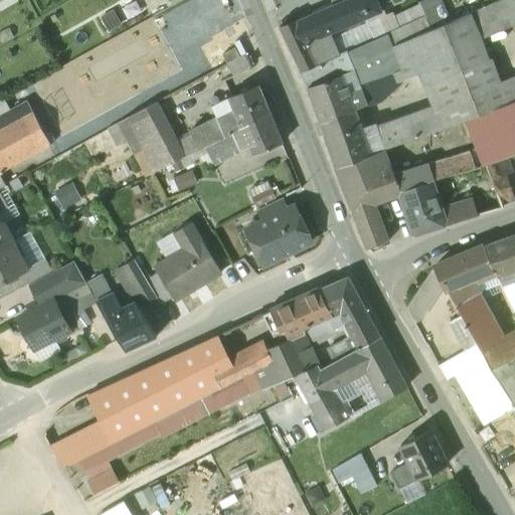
[(348,0),(337,5),(299,21),(298,20),(280,28),(301,72),(322,63),(339,55),(327,29),(363,15),(366,13),(360,0),(348,0)]
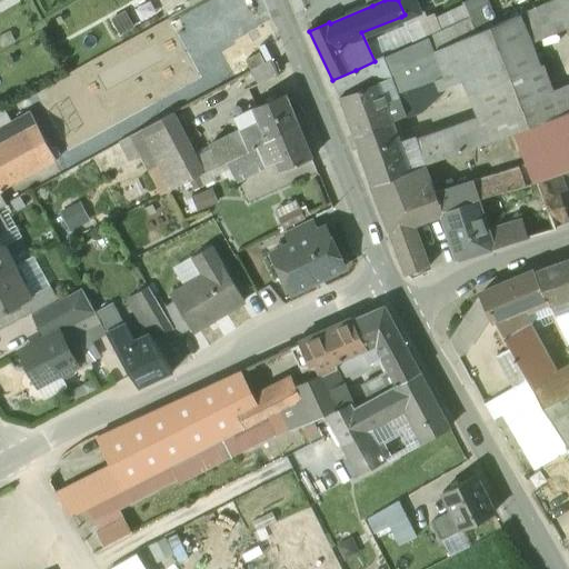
[(370,0),(372,6),(385,0),(398,0),(405,15),(401,17),(402,21),(421,13),(415,0),(370,0)]
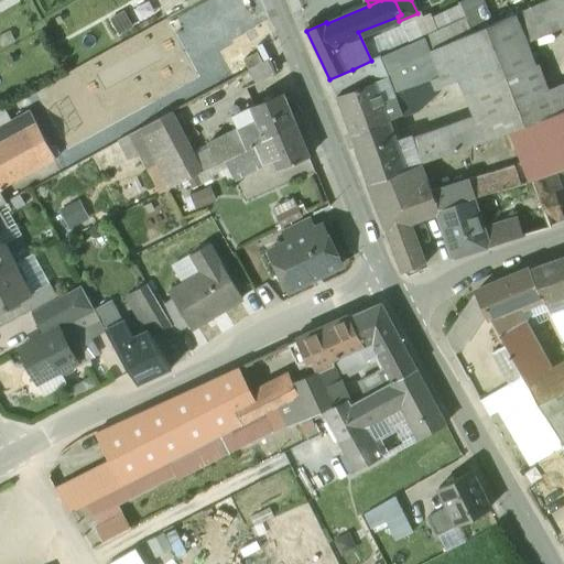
[(461,7),(463,12),(478,6),(476,0),(466,0),(458,3),(461,7)]
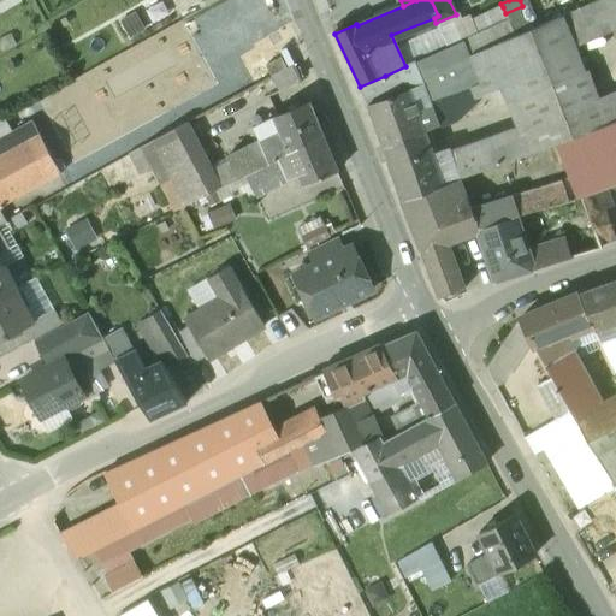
[(615,0),(600,0),(561,17),(574,49),(615,31),(615,0)]
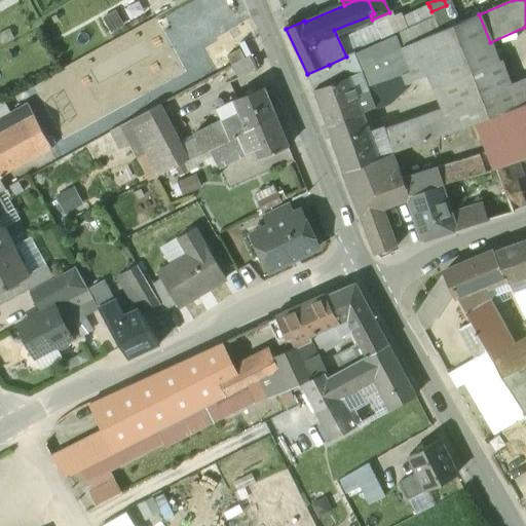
[(446,5),(431,11),(434,16),(441,31),(455,25),(446,5)]
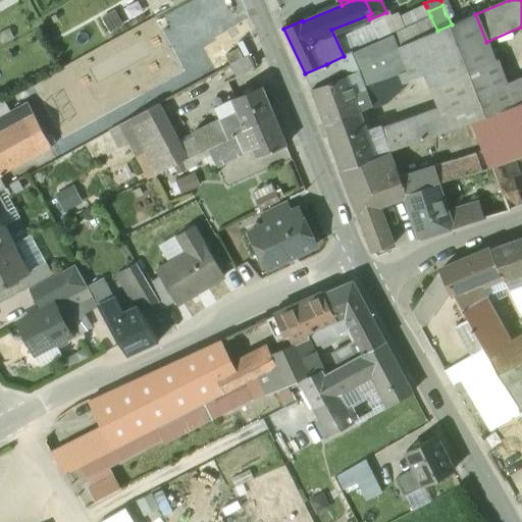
[(399,19),(404,30),(430,16),(428,11),(426,6),(399,19)]
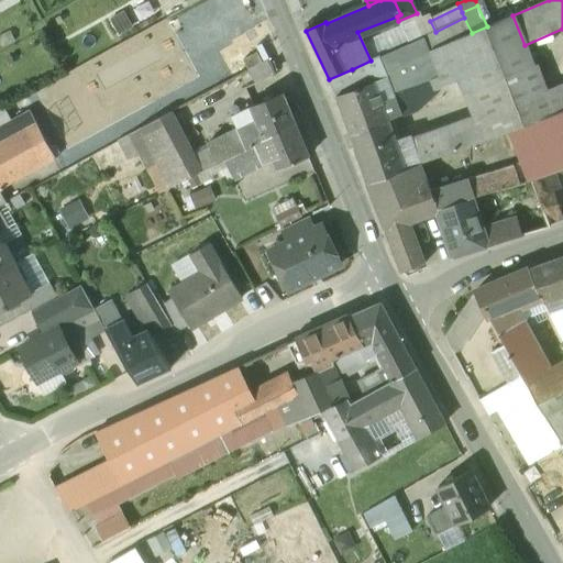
[(124,12),(110,20),(119,36),(133,29),(124,12)]
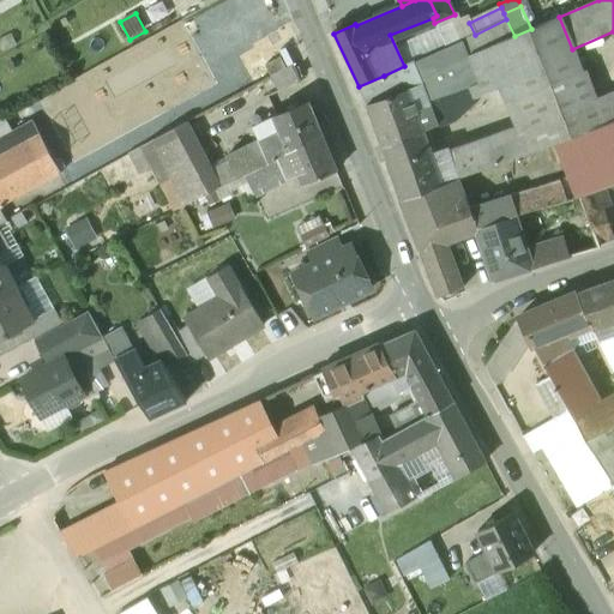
[(467,17),(438,29),(446,48),(461,42),(475,35),(469,23),(467,17)]
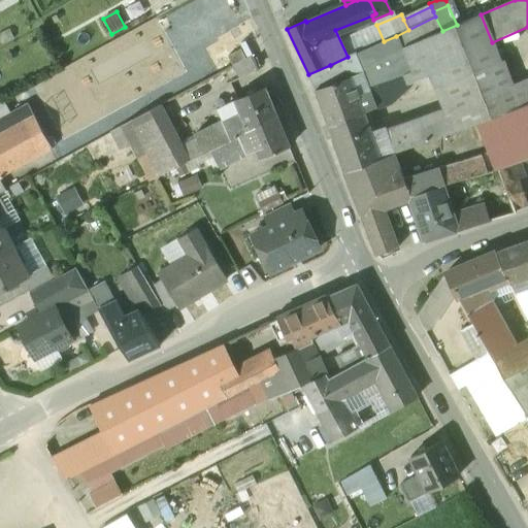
[(457,25),(442,31),(402,48),(410,71),(405,73),(408,84),(432,73),(437,88),(500,61),(492,42),(481,14),(457,25)]
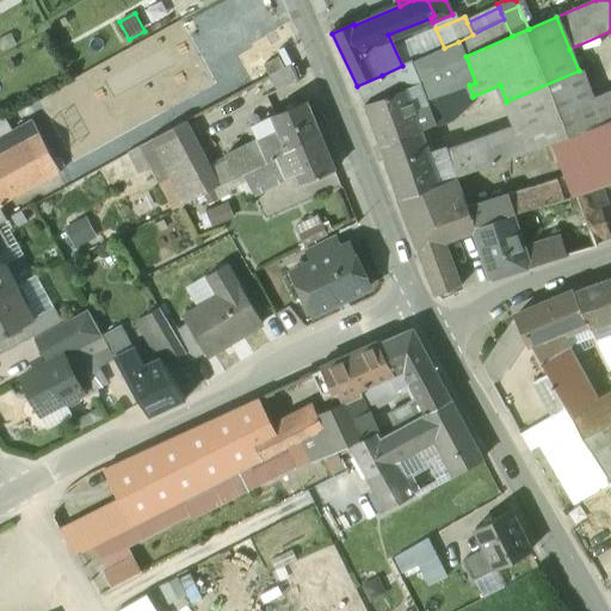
[(473,35),(458,42),(466,56),(512,36),(504,19),(473,35)]
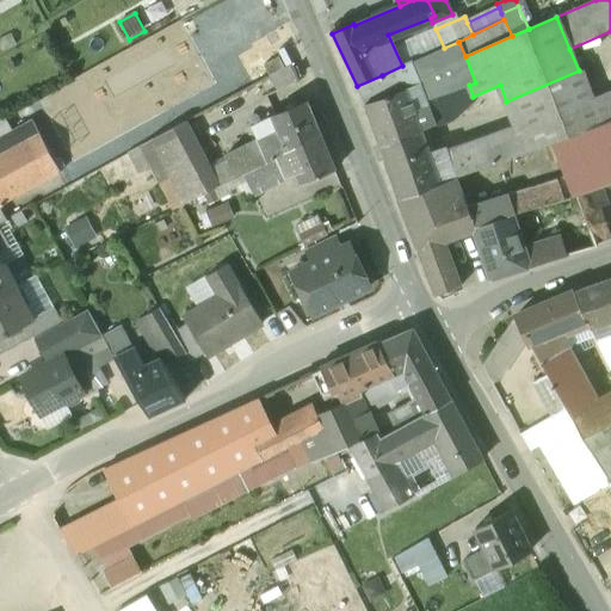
[(444,48),(412,62),(417,79),(424,100),(425,99),(469,85),(475,82),(466,56),(458,42),(444,48)]
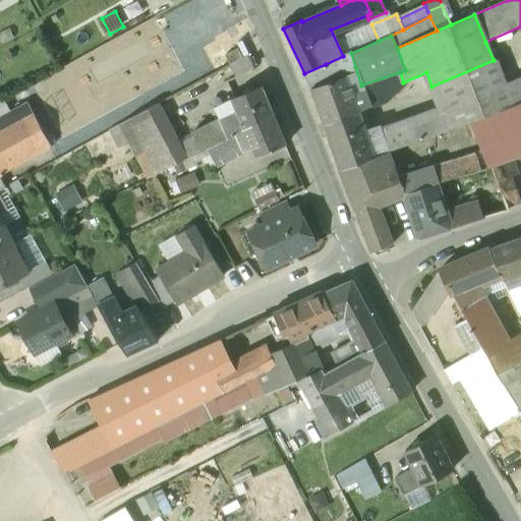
[(236,45),(243,58),(248,55),(249,55),(242,42),(236,45)]
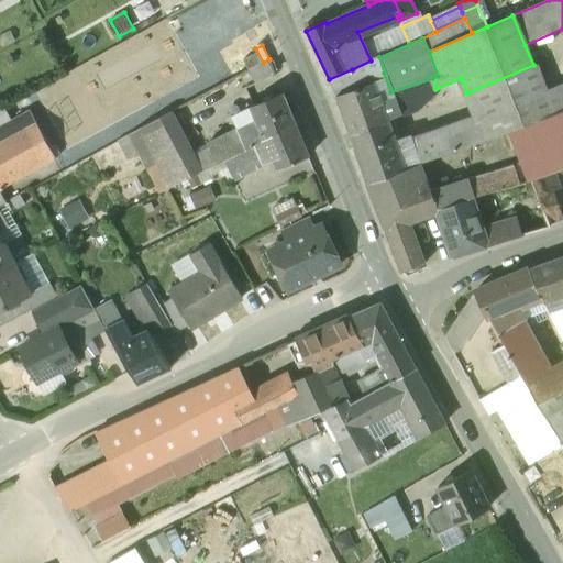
[(256,54),(243,61),(247,70),(262,63),(256,54)]
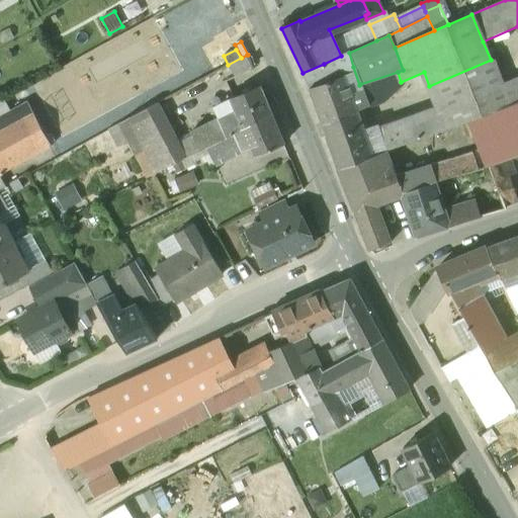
[(341,56),(324,64),(328,76),(353,67),(349,53),(341,56)]
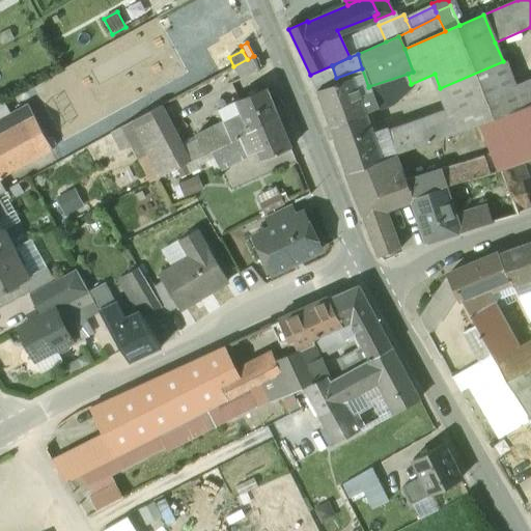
[(248,59),(234,66),(241,80),(259,71),(253,56),(248,59)]
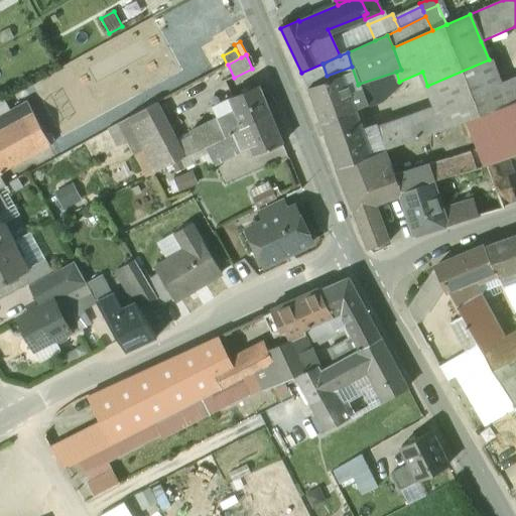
[(462,123),(515,103),(515,77),(502,82),(494,57),(489,59),(427,86),(435,103),(431,105),(378,126),(379,128),(386,150),(432,132),(442,130),(462,123)]
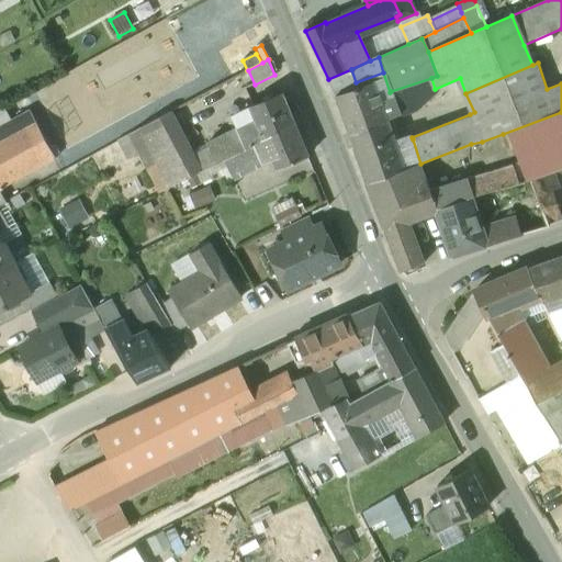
[(351,69),(328,79),(334,90),(356,82),(351,69)]
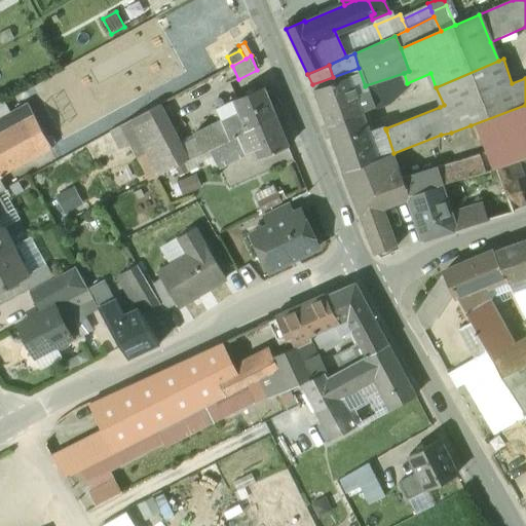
[(404,73),(366,85),(374,107),(384,104),(407,83),(404,73)]
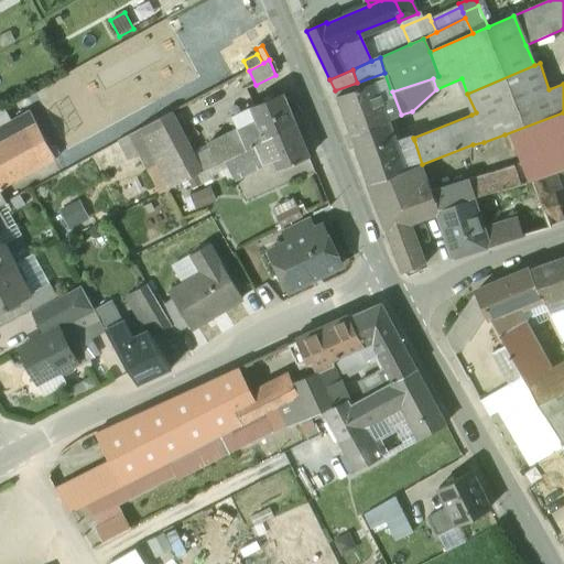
[(375,83),(337,96),(351,134),(375,127),(390,120),(401,116),(401,115),(392,91),(391,93),(394,99),(382,102),(375,83)]
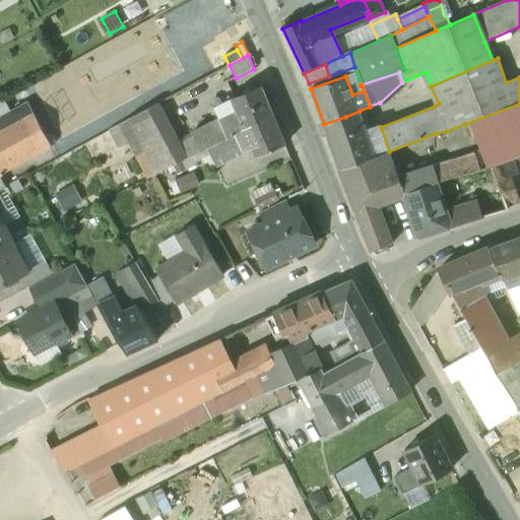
[(261,87),(231,100),(233,103),(238,114),(228,119),(235,133),(272,115),(261,87)]
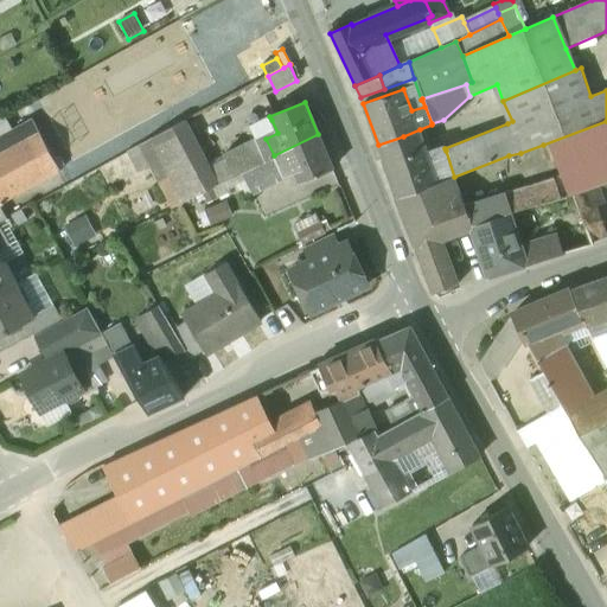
[(0,204),(61,172),(32,120),(8,133),(0,138),(0,204)]
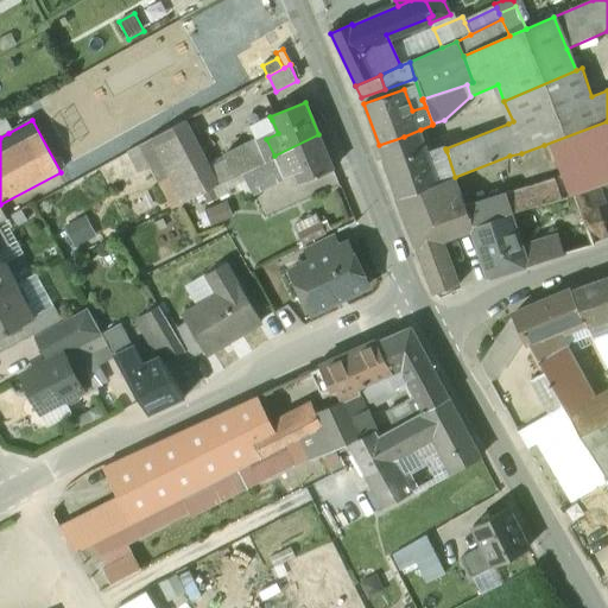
[(252,130),(255,139),(264,135),(266,139),(278,133),(272,120),(252,130)]
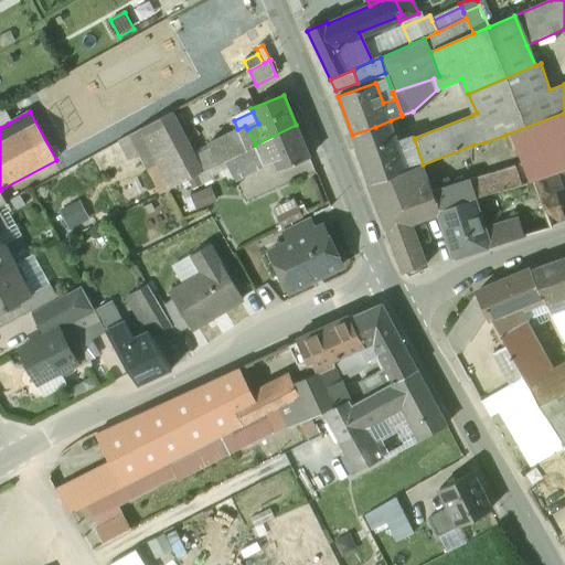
[(198,174),(201,172),(193,156),(172,113),(131,135),(139,150),(161,193),(189,179),(198,174)]
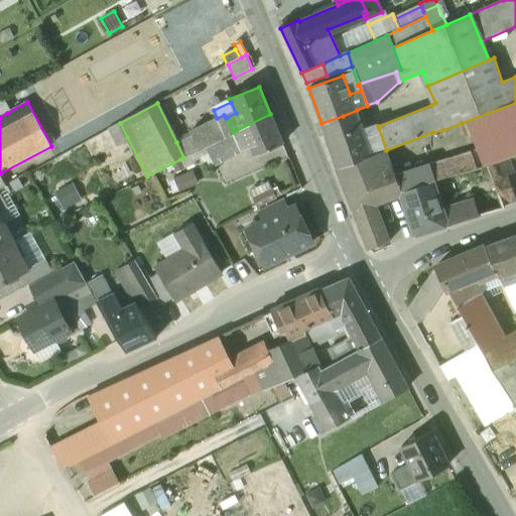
[(442,130),(432,132),(436,147),(446,143),(447,147),(474,139),(478,149),(429,162),(435,180),(463,172),(476,168),(490,164),(515,156),(515,155),(515,103),(462,123),(442,130)]
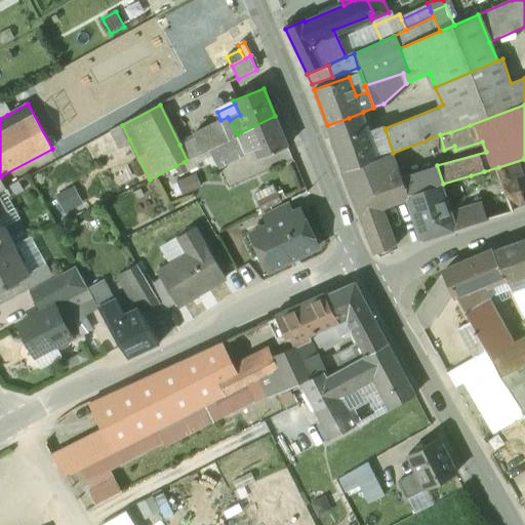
[(363,112),(349,118),(358,144),(386,130),(385,128),(385,125),(370,130),(363,112)]
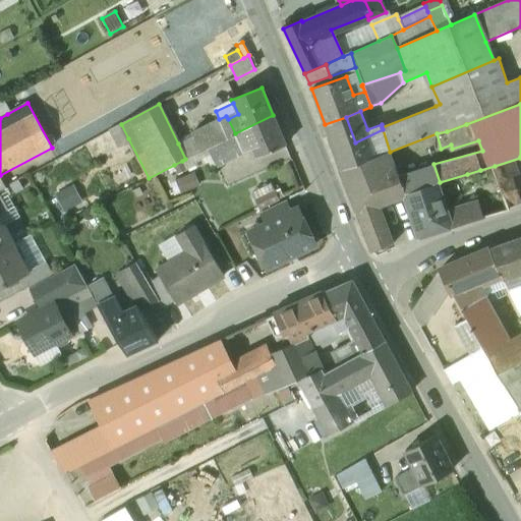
[(235,133),(233,134),(243,154),(249,151),(251,150),(255,158),(286,146),(273,115),(235,133)]
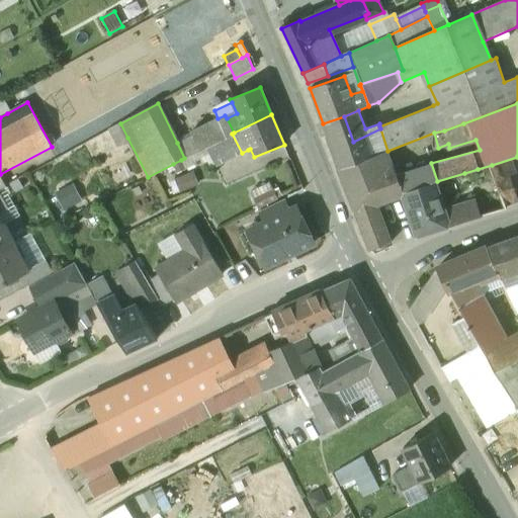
[(218,118),(191,132),(193,136),(199,150),(207,146),(232,134),(234,133),(227,118),(225,115),(218,118)]
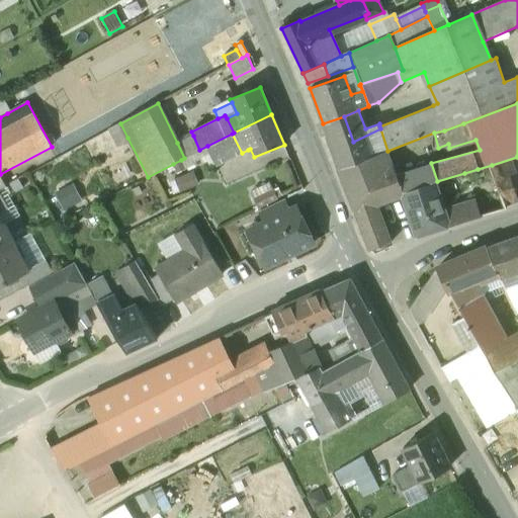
[(344,116),(323,123),(329,144),(338,168),(387,151),(380,128),(353,142),(344,116)]
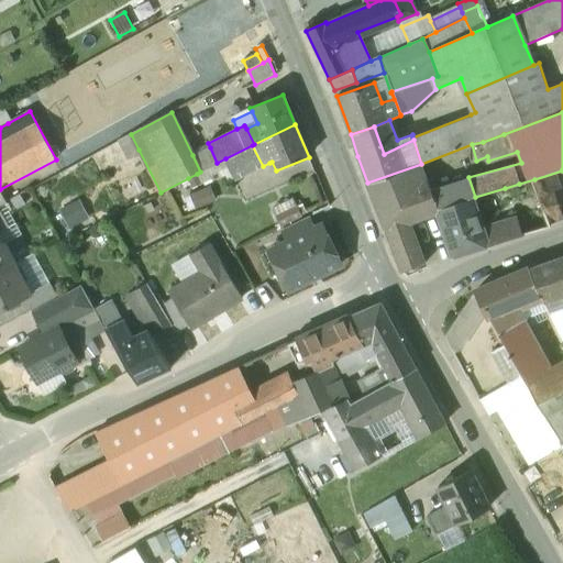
[(131,134),(118,141),(125,156),(139,150),(131,134)]
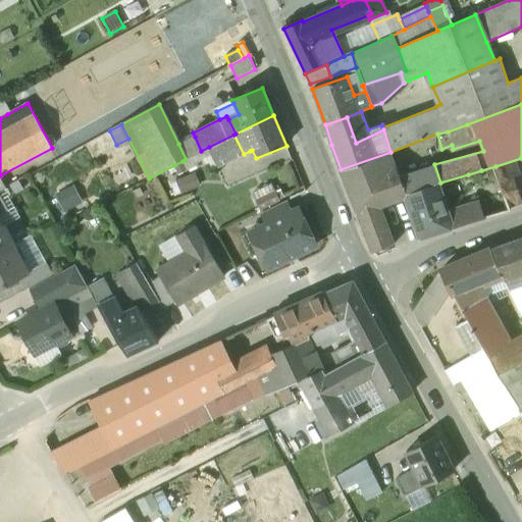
[(233,135),(209,147),(215,160),(217,166),(244,154),(233,135)]
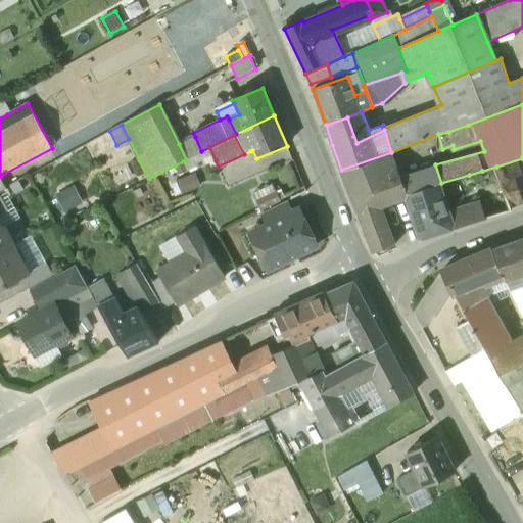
[(191,157),(201,151),(195,137),(191,139),(191,138),(179,144),(186,159),(191,157)]
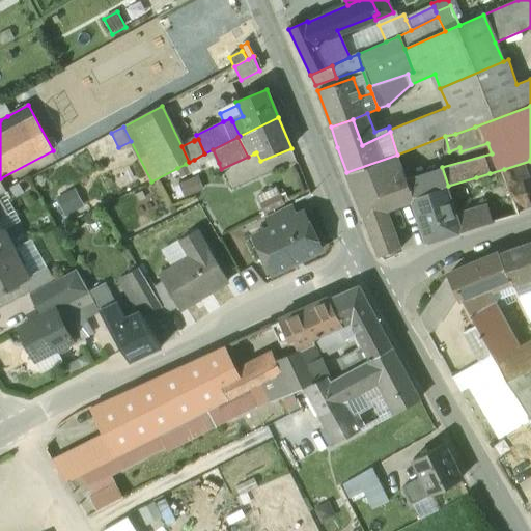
[(219,163),(213,149),(204,154),(208,163),(211,166),(219,163)]
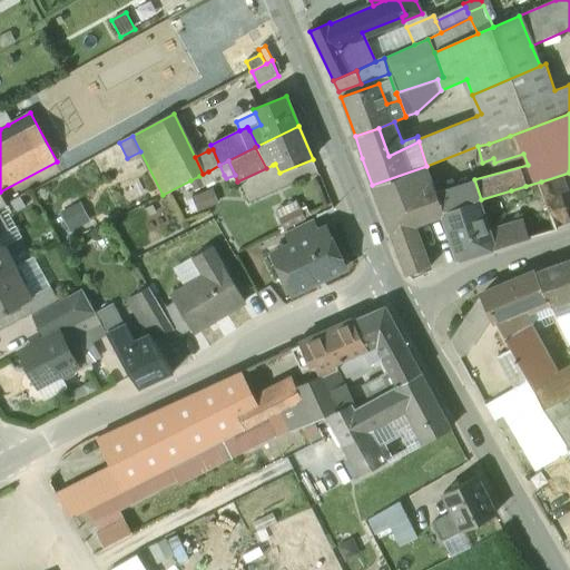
[(224,175),(219,165),(208,172),(213,180),(224,175)]
